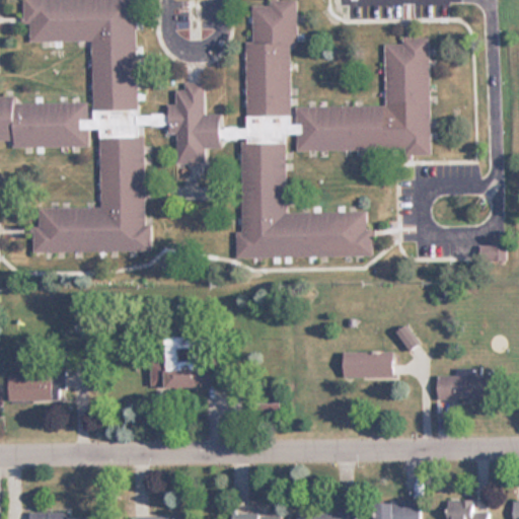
[(145,252),(146,152),(138,130),(138,125),(165,125),(161,115),(137,115),(138,0),(24,0),(24,23),(30,23),(30,40),(93,41),(85,103),(16,102),(14,96),(0,95),(0,141),(10,142),(12,146),(88,147),(88,130),(99,130),(98,208),(39,208),(39,225),(32,227),(32,250),(145,252)]
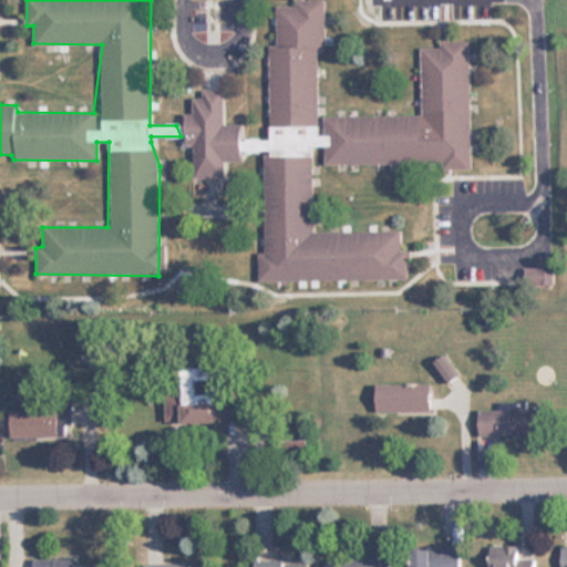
[(468,166),(471,34),(421,52),(420,116),(319,114),(320,0),(295,0),(296,6),(272,6),(270,140),(245,138),(239,125),(223,125),(223,91),(216,91),(193,99),(192,112),(184,115),(183,146),(194,146),(193,178),(224,178),(224,164),(265,150),(263,278),(403,281),(404,233),(311,230),(313,147),(325,147),(325,164),(468,166)]
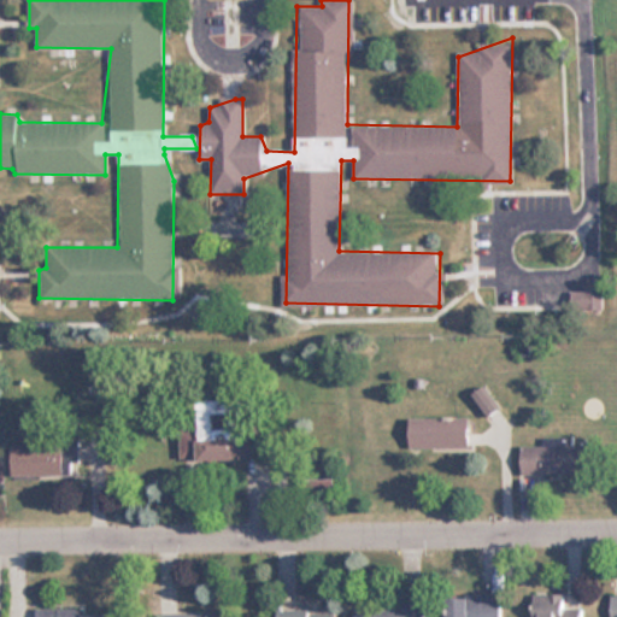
[(601,282),(582,282),(582,292),(575,292),(575,310),(601,310),(601,282)]
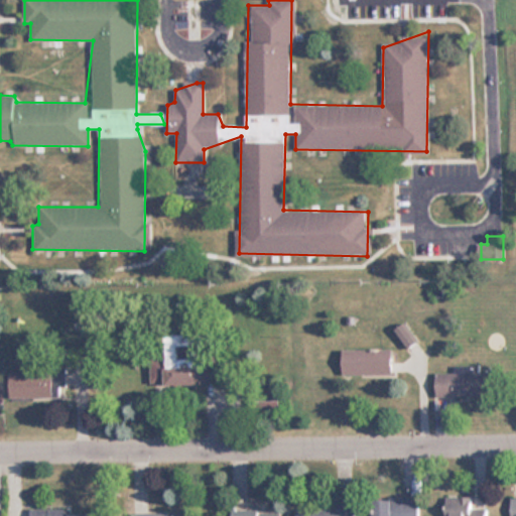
[(168,335),(168,386),(216,386),(215,368),(209,368),(209,335),(168,335)]
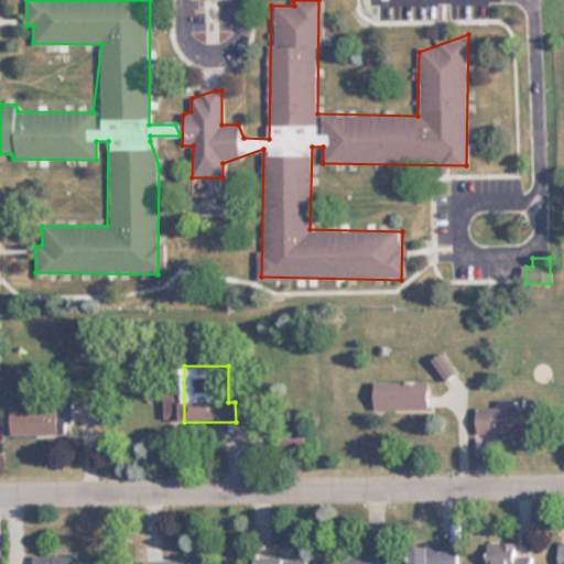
[(429,410),(429,382),(376,382),(376,410),(429,410)]
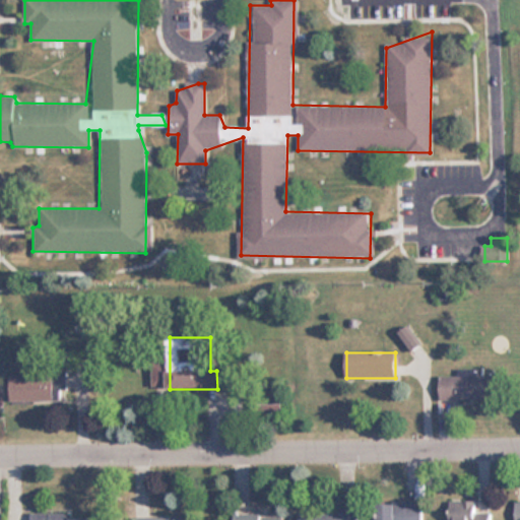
[(164,381),(166,374),(160,372),(161,365),(156,363),(152,378),(164,381)]
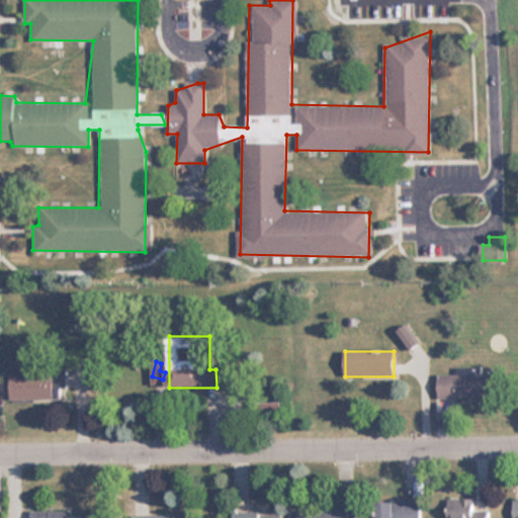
[(10,373),(10,401),(57,401),(57,390),(65,390),(65,373),(10,373)]
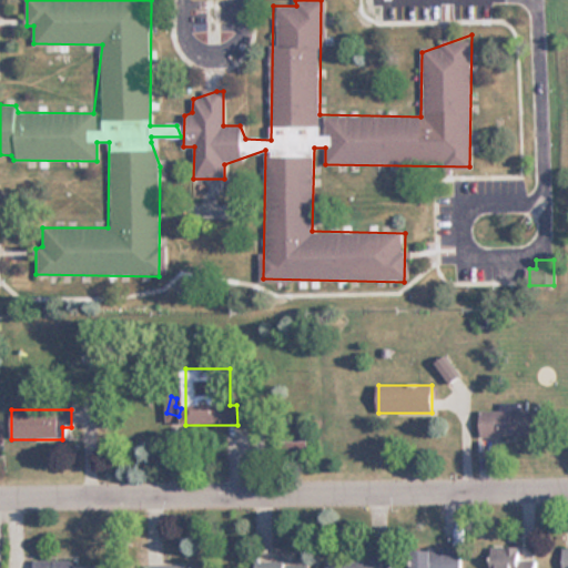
[(480,411),(480,437),(537,437),(537,411),(480,411)]
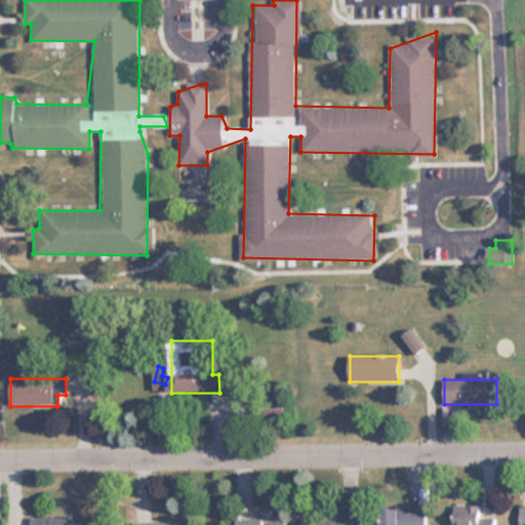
[(381,524),(426,524),(426,506),(381,507),(381,524)]
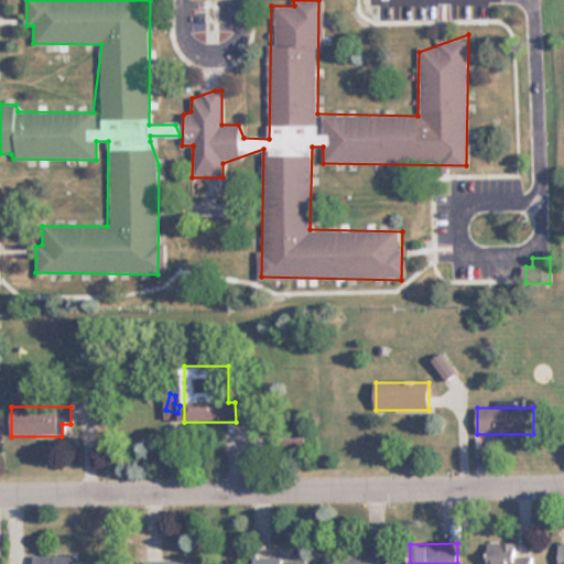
[(517,543),(488,543),(487,563),(531,563),(531,551),(517,551),(517,543)]
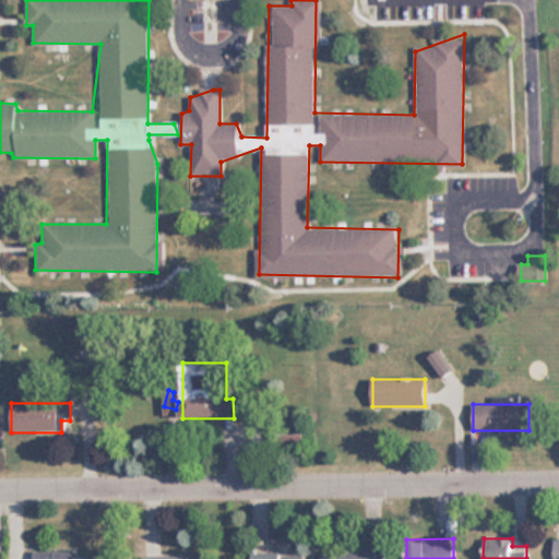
[(383,558),(384,558),(390,558),(390,547),(322,549),(321,558),(383,558)]
